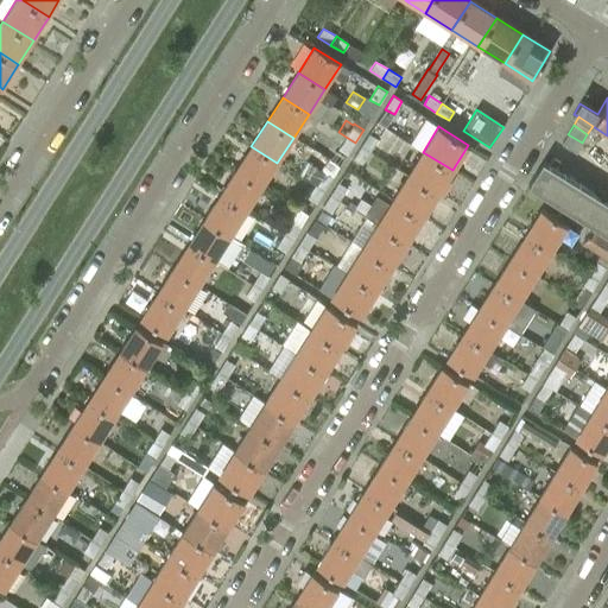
[(361,146),(369,152),(378,139),(369,133),(361,146)]
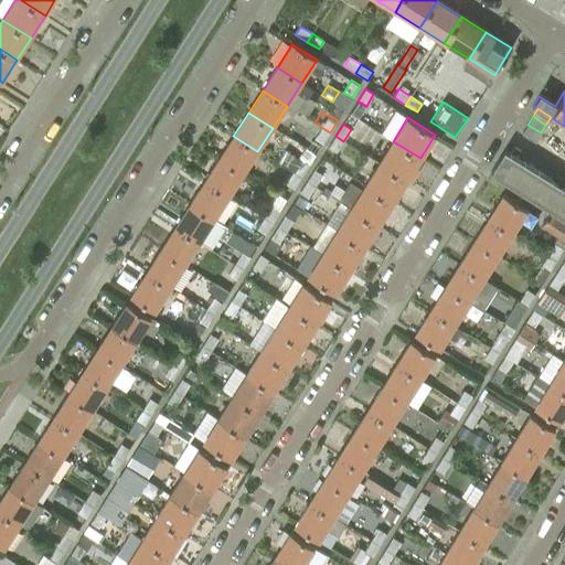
[(541,132),(528,125),(522,132),(535,141),(541,132)]
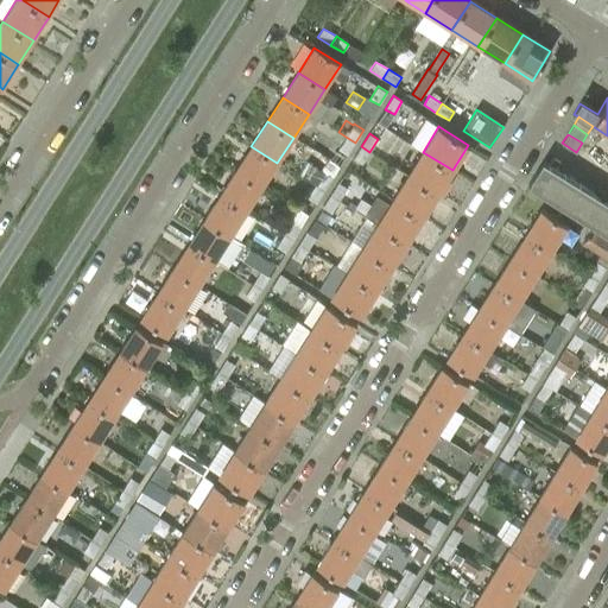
[(355,143),(346,137),(339,150),(347,154),(355,143)]
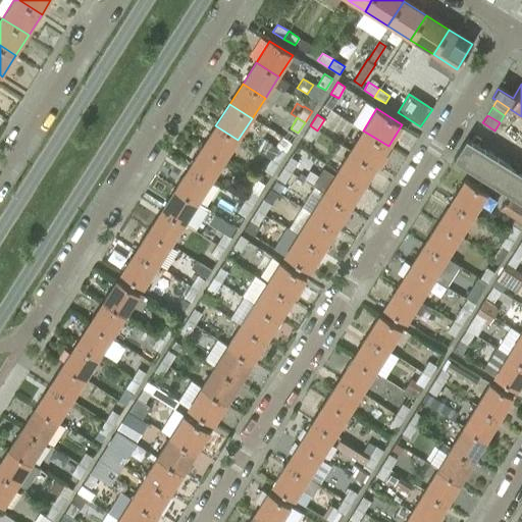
[(202,147),(224,161),(238,140),(215,125),(202,147)]
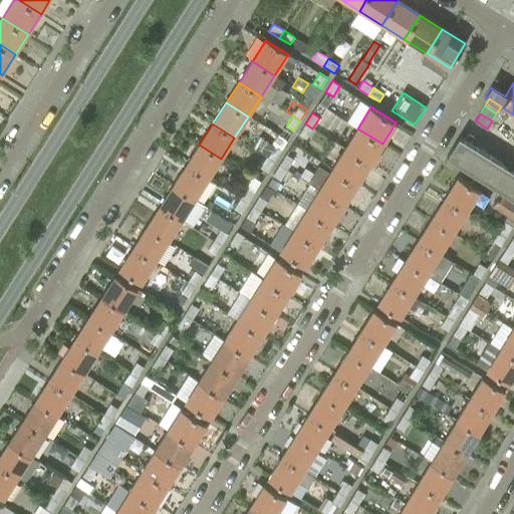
[(305,123),(298,135),(306,139),(312,129),(305,123)]
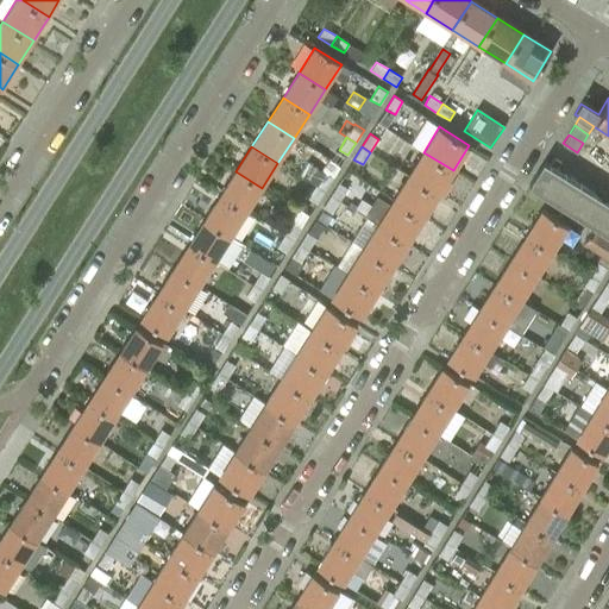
[(453,170),(424,152),(408,176),(438,195),(453,170)]
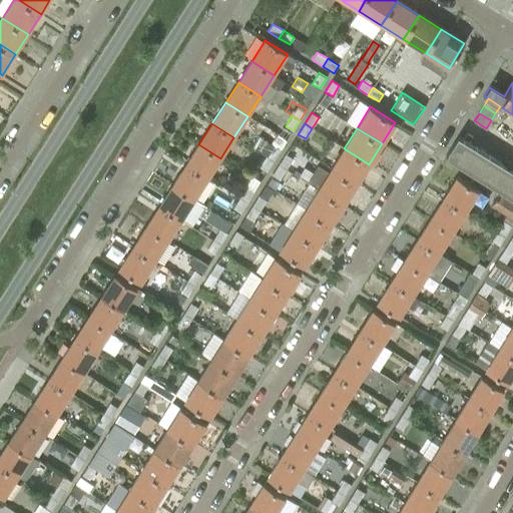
[(512,169),(458,135),(446,156),(501,190),(512,197),(512,169)]
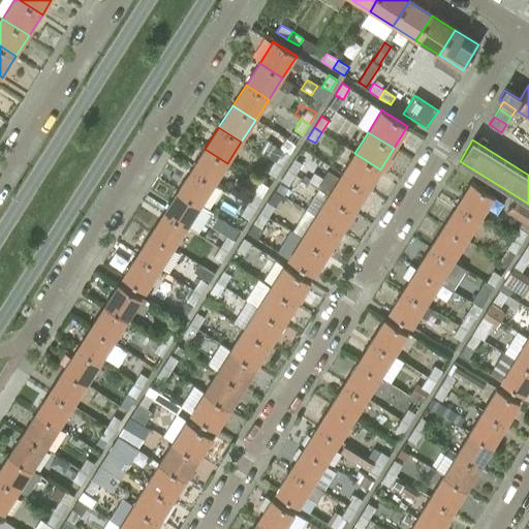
[(259,152),(274,161),(281,150),(267,141),(259,152)]
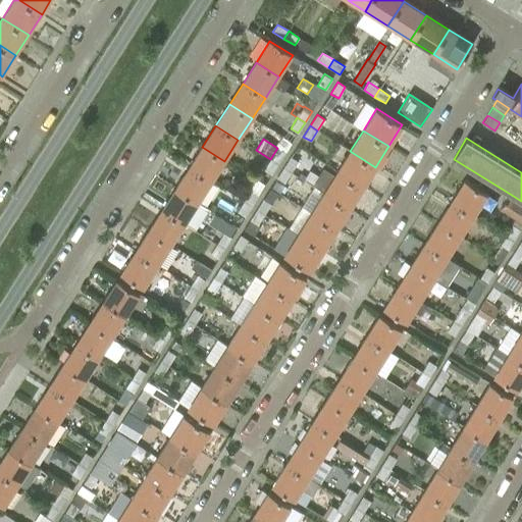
[(202,147),(189,167),(211,181),(224,161),(202,147)]
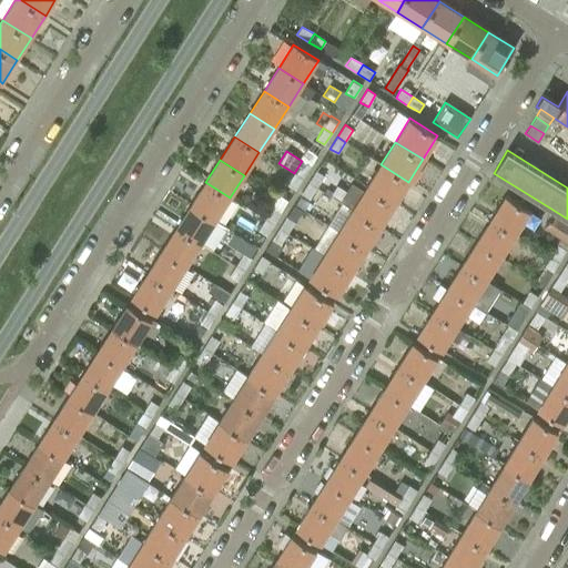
[(303,179),(311,166),(302,161),(294,173),(303,179)]
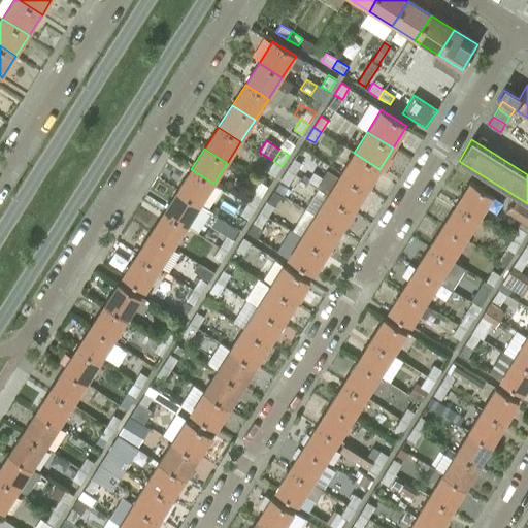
[(340,173),(366,190),(380,169),(354,153),(340,173)]
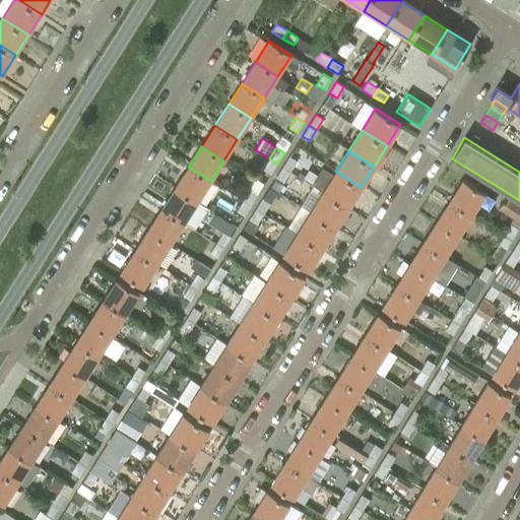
[(282,167),(290,172),(297,160),(289,155),(282,167)]
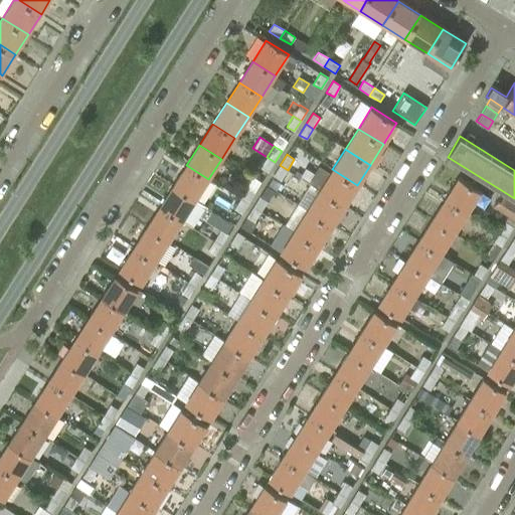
[(268,172),(275,162),(267,157),(261,168),(268,172)]
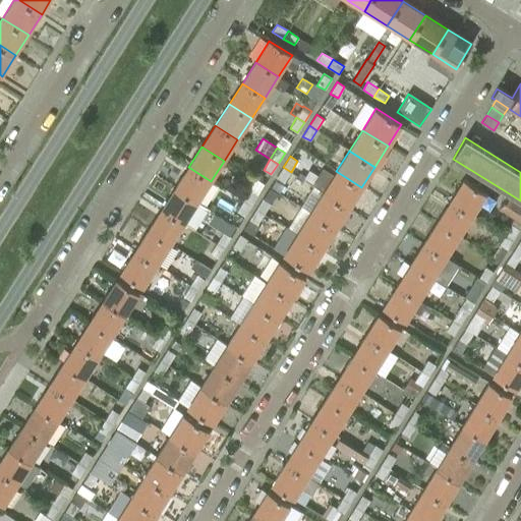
[(323,192),(348,208),(361,187),(336,171),(325,164),(313,182),(325,189),(323,192)]
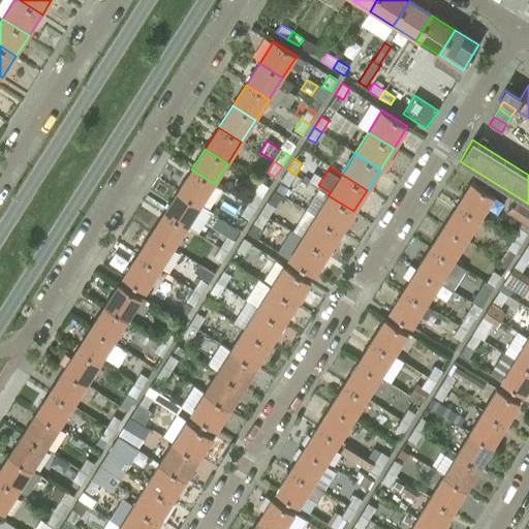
[(178,191),(200,206),(214,184),(191,169),(178,191)]
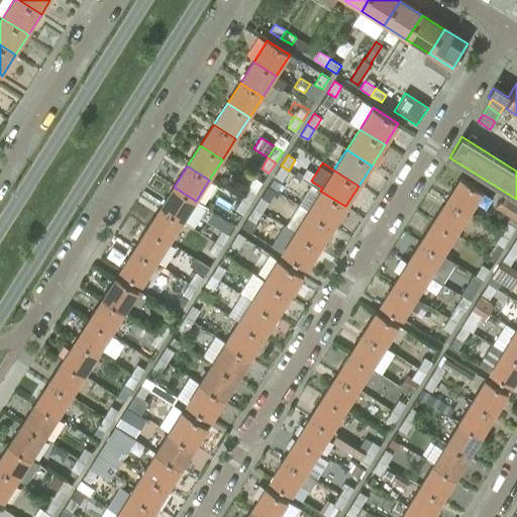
[(281,166),(274,177),(282,181),(289,171),(281,166)]
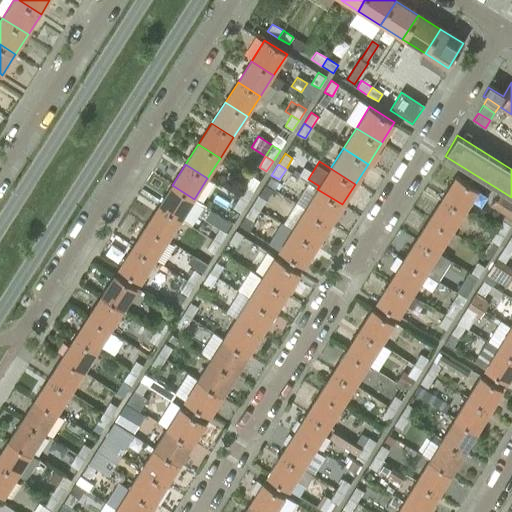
[(442,198),(463,212),(477,191),(455,177),(442,198)]
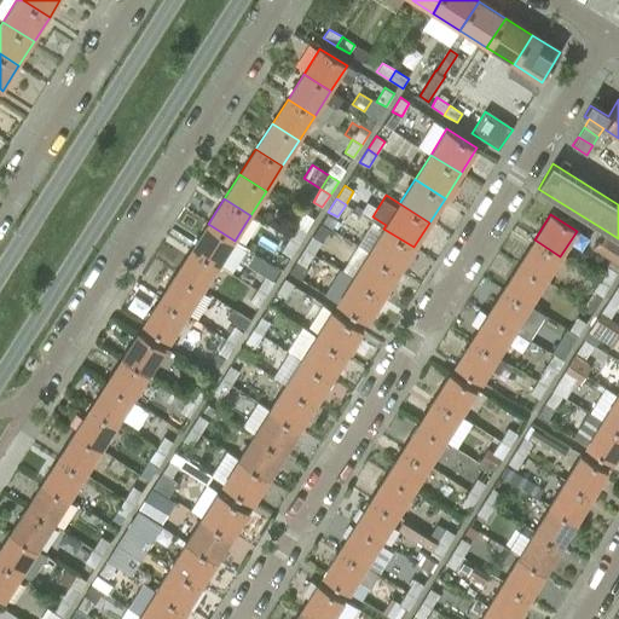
[(283,270),(299,244),(289,238),(283,235),(282,236),(261,223),(255,232),(282,250),(279,255),(273,252),(268,261),(273,264),(283,270)]
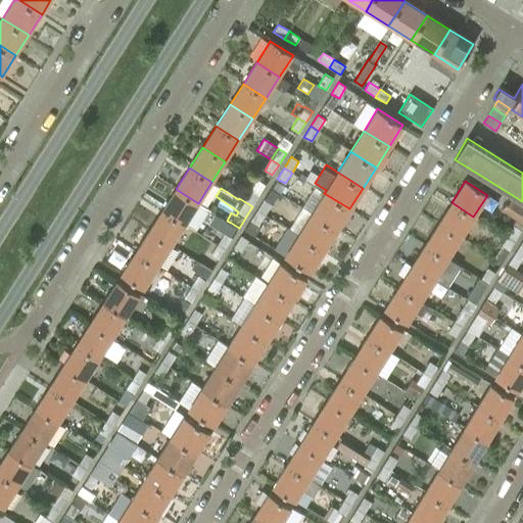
[(176,189),(162,209),(185,224),(198,203),(176,189)]
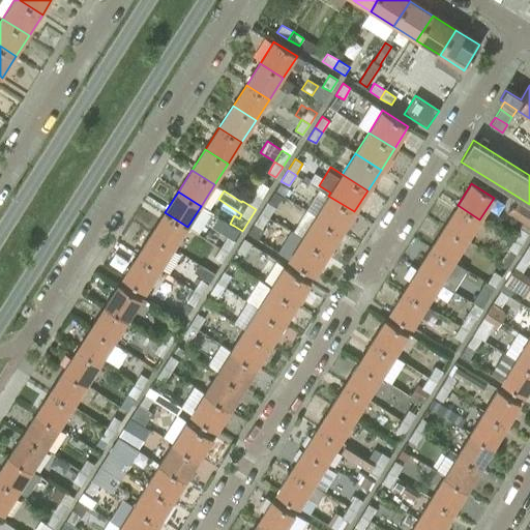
[(262,198),(255,194),(247,204),(256,209),(262,198)]
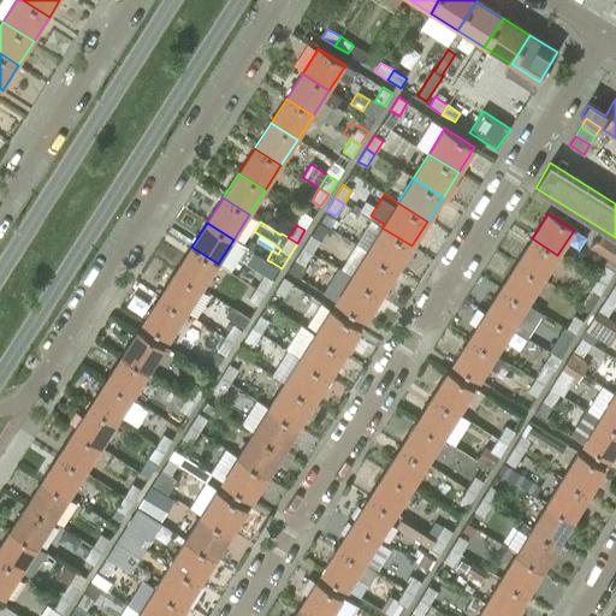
[(367,252),(396,271),(412,246),(381,227),(367,252)]
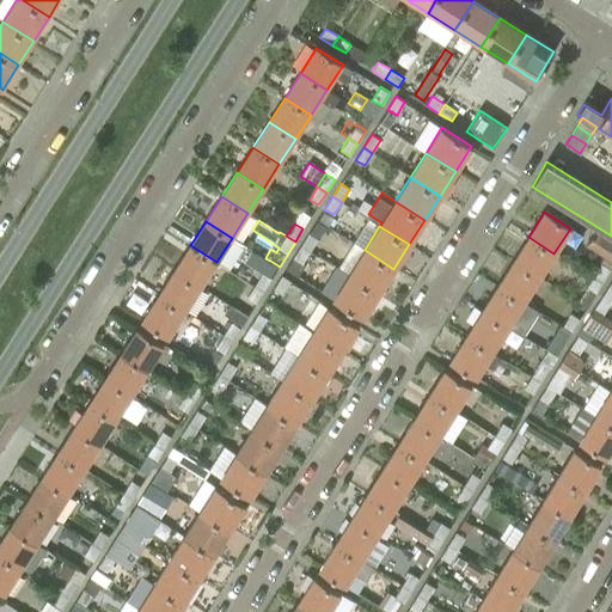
[(611,236),(598,227),(586,245),(611,261),(611,236)]
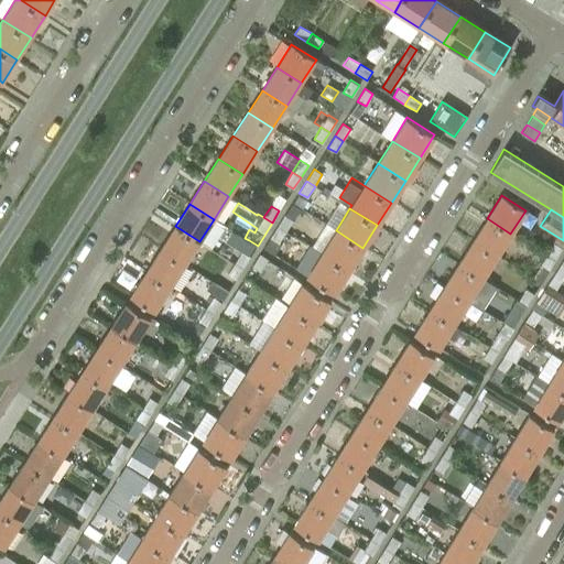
[(284,215),(278,226),(285,231),(293,220),(284,215)]
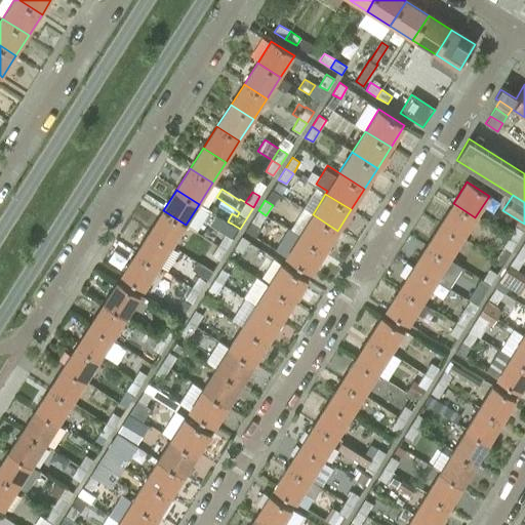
[(453,203),(439,225),(461,239),(475,217),(453,203)]
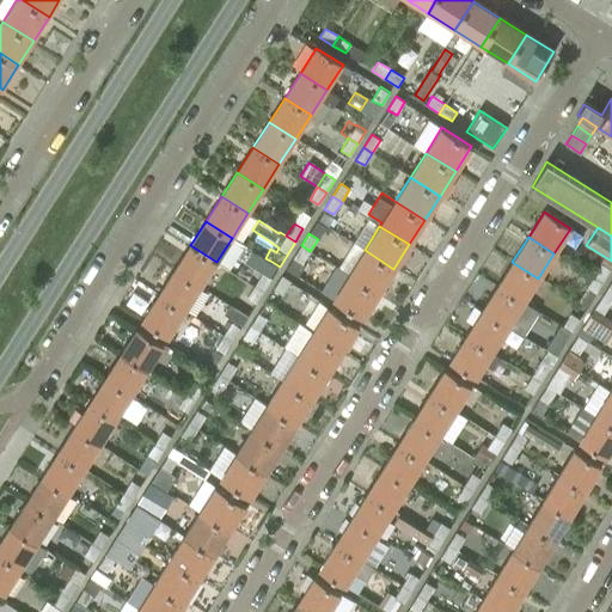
[(175,270),(201,287),(216,262),(190,245),(175,270)]
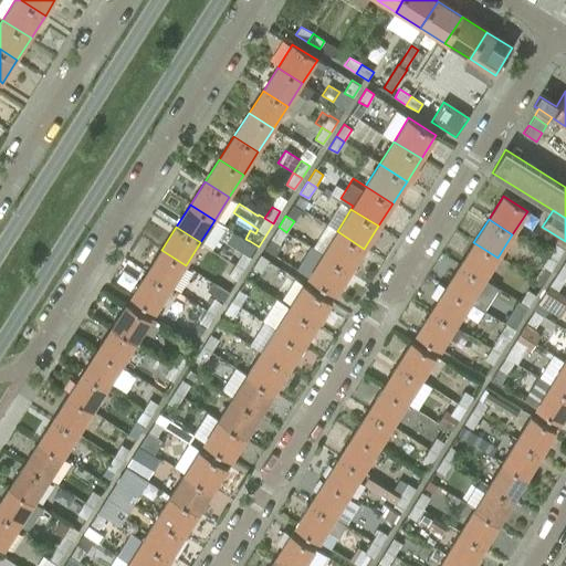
[(279,227),(271,239),(280,244),(286,232),(279,227)]
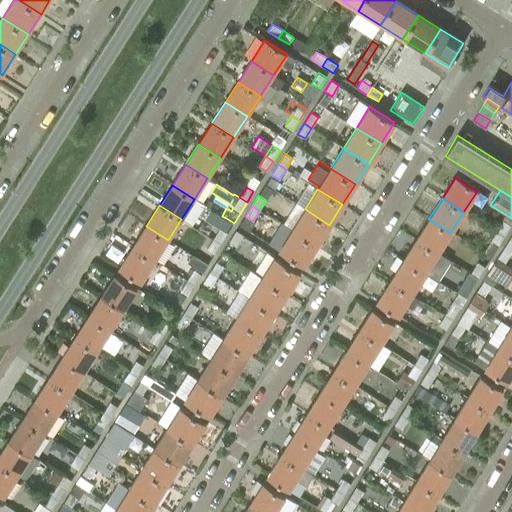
[(215,225),(221,216),(210,209),(204,218),(215,225)]
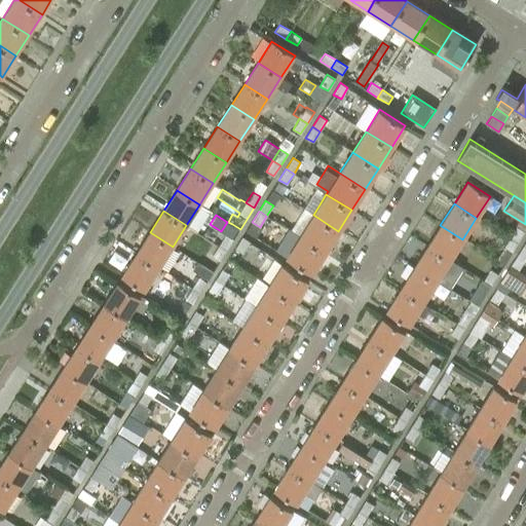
[(300,235),(326,252),(338,231),(313,215),(300,235)]
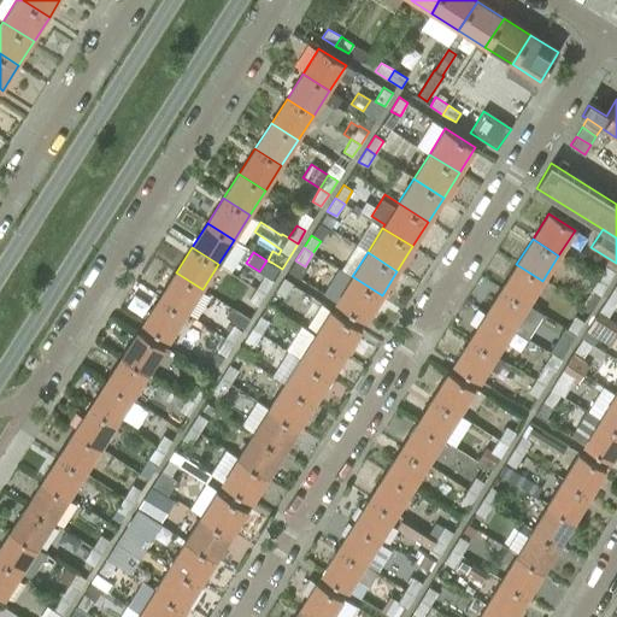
[(516,264),(500,289),(527,306),(542,281),(516,264)]
